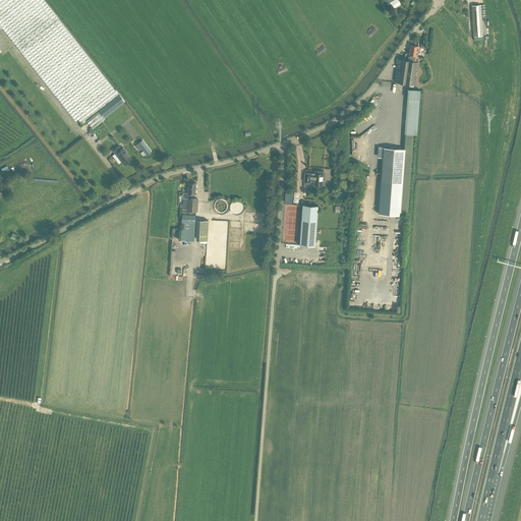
[(44,0),(0,0),(0,25),(75,121),(77,119),(81,124),(87,120),(92,126),(93,127),(105,119),(104,117),(124,101),(59,18),(44,0)]
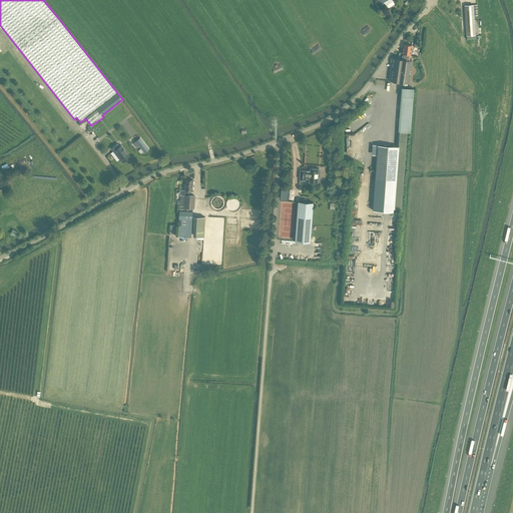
[(477,5),(473,5),(465,5),(466,21),(474,20),(474,15),(478,15),(477,5)]
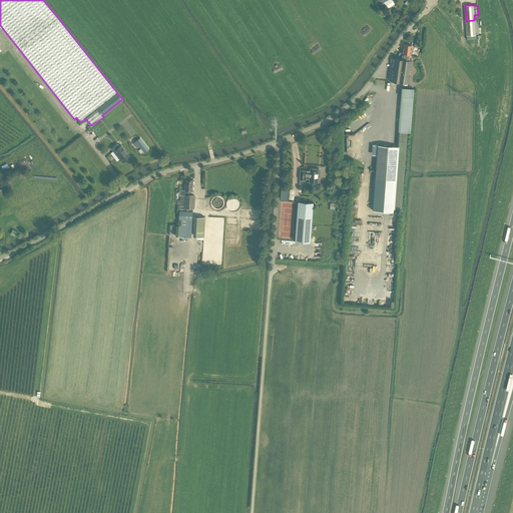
[(361,32),(365,35),(372,28),(368,25),(361,32)]
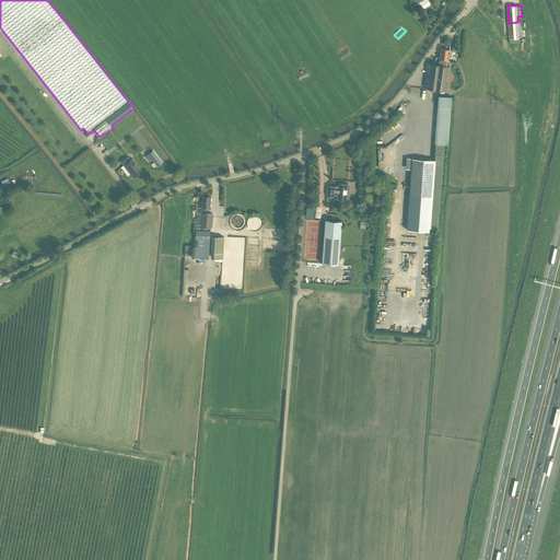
[(435,57),(434,63),(441,65),(442,58),(447,59),(450,49),(441,48),(440,57),(435,57)]
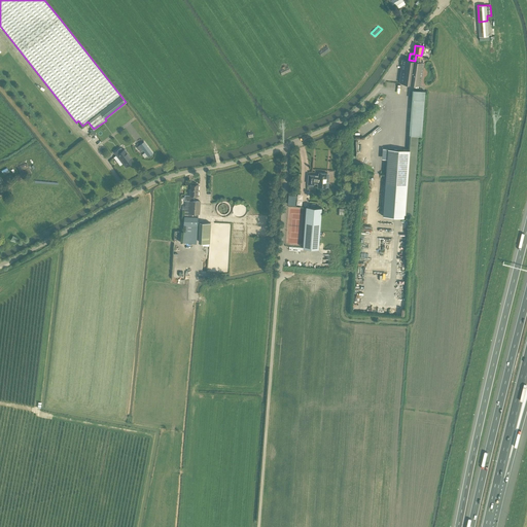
[(415,61),(409,60),(402,59),(399,82),(420,85),(423,62),(421,62),(421,56),(416,55),(415,61)]
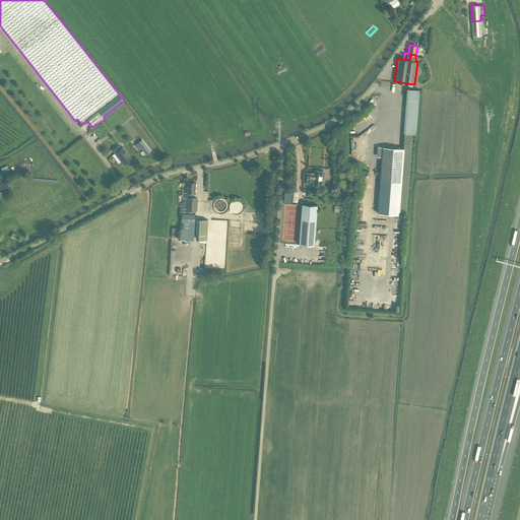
[(406,99),(407,99),(404,134),(412,134),(415,135),(419,89),(407,88),(406,99)]
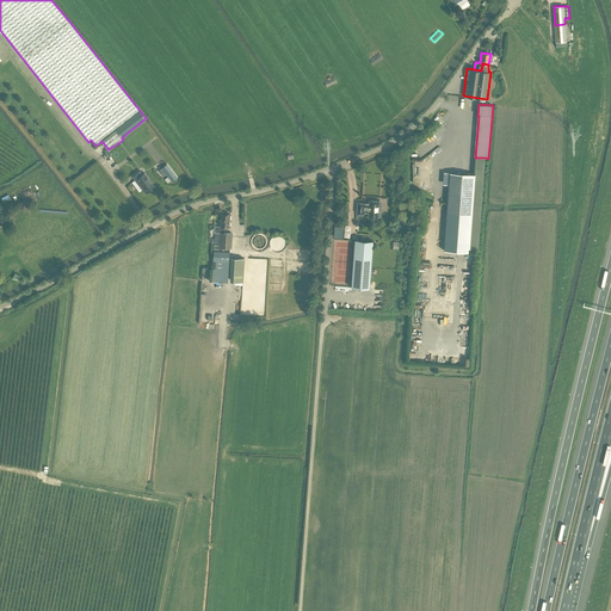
[(483,173),(485,158),(475,158),(474,174),(469,248),(471,248),(477,250),(481,211),(481,201),(483,173)]
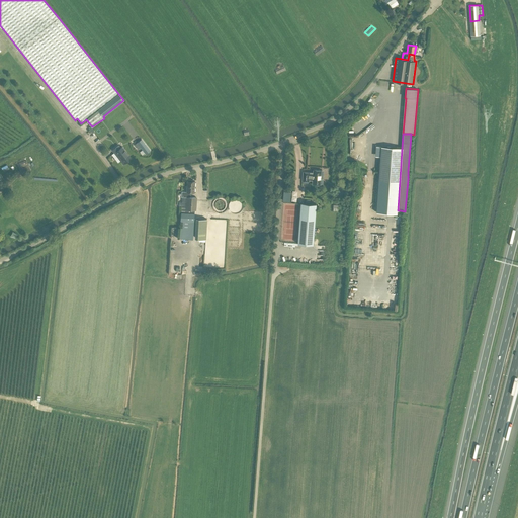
[(142,140),(135,145),(138,148),(141,147),(146,153),(150,150),(142,140)]
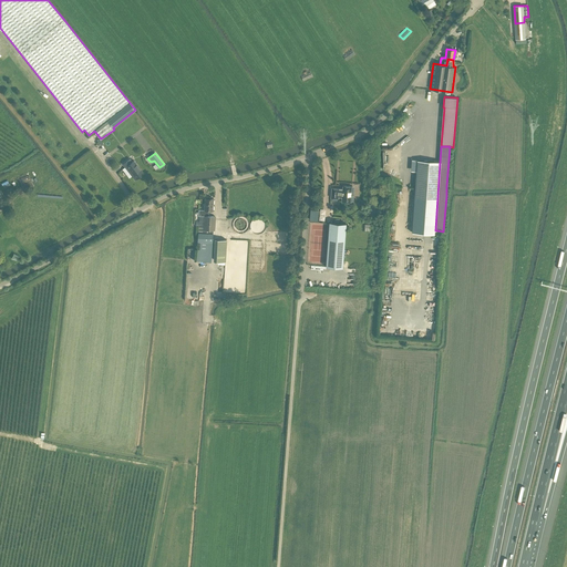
[(123,164),(132,176),(135,179),(144,173),(134,161),(132,162),(130,158),(123,164)]
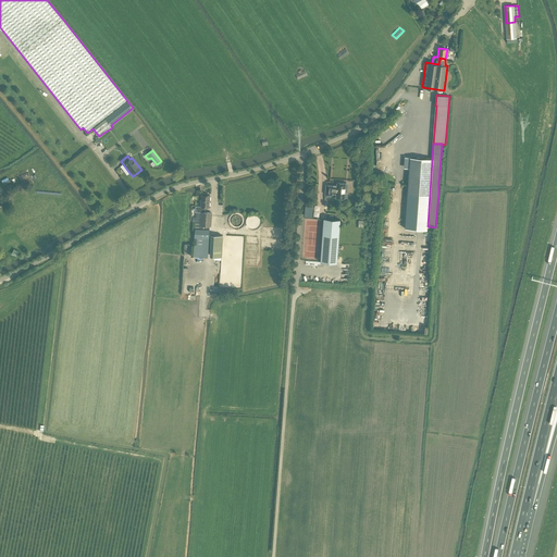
[(428,226),(432,159),(410,157),(409,169),(405,229),(426,230),(428,226)]
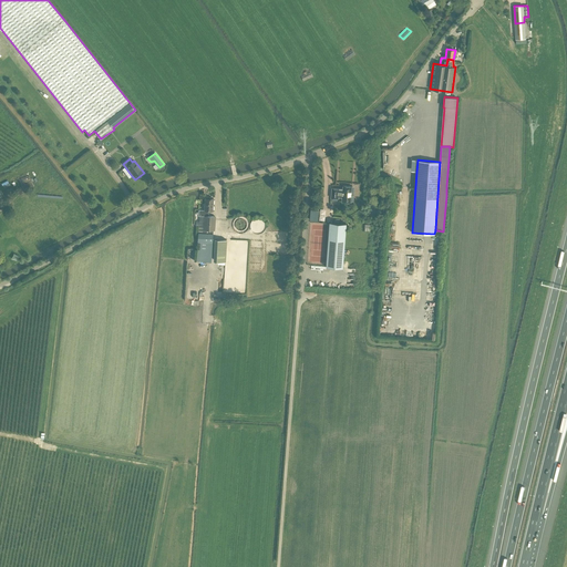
[(342,189),(339,188),(332,188),(331,198),(338,198),(338,196),(342,197),(342,200),(351,202),(351,195),(352,195),(353,195),(353,193),(352,192),(351,192),(352,186),(343,186),(342,189)]
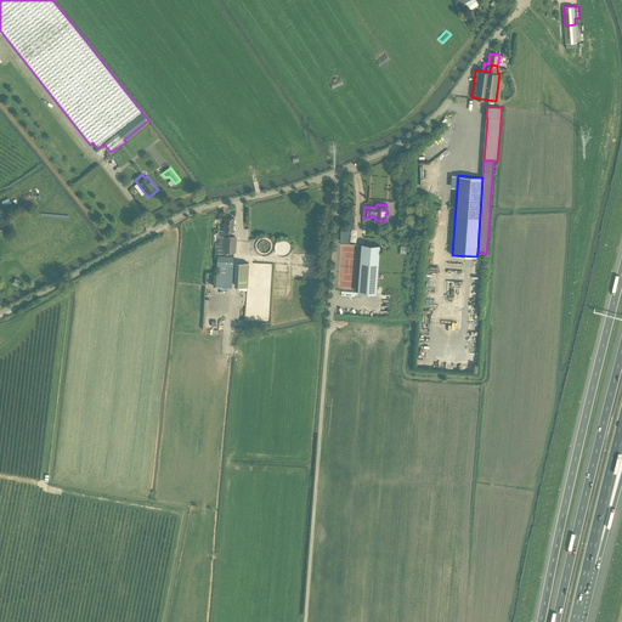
[(224,237),(224,243),(215,243),(215,248),(218,248),(218,265),(233,266),(233,253),(236,253),(236,237),(228,237),(230,231),(233,231),(235,218),(225,218),(225,230),(219,230),(218,236),(224,237)]
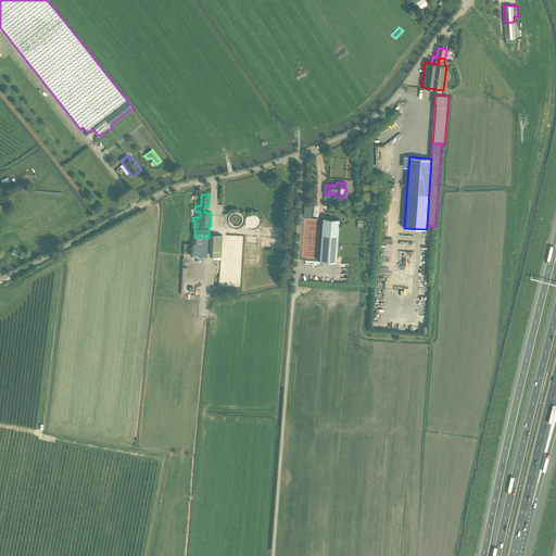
[(323,218),(319,262),(336,263),(339,219),(323,218)]
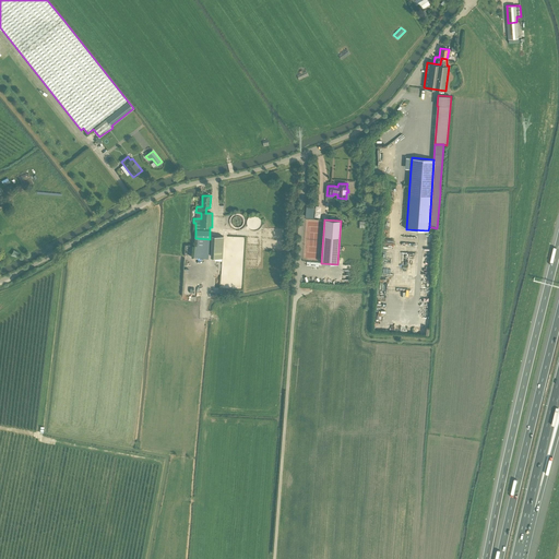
[(223,258),(224,236),(214,236),(213,258),(223,258)]
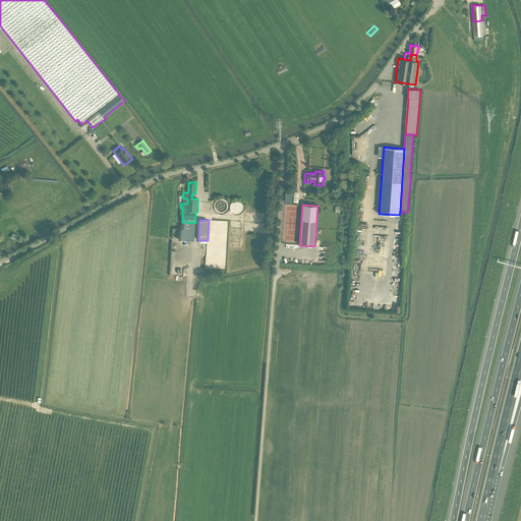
[(194,236),(195,223),(183,222),(183,230),(189,230),(189,236),(194,236)]
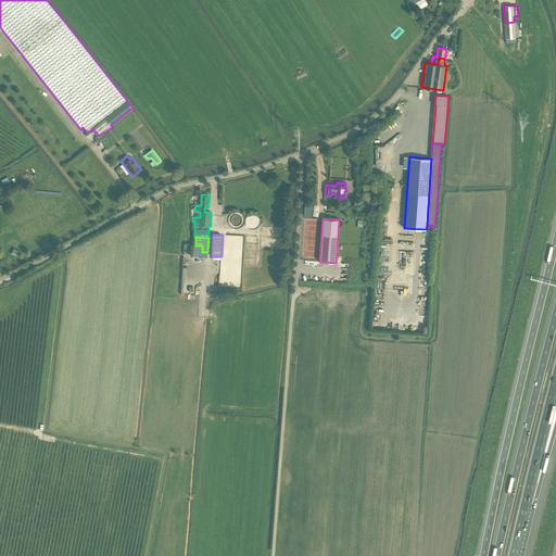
[(188,292),(197,292),(197,283),(192,283),(193,281),(188,281),(188,292)]
